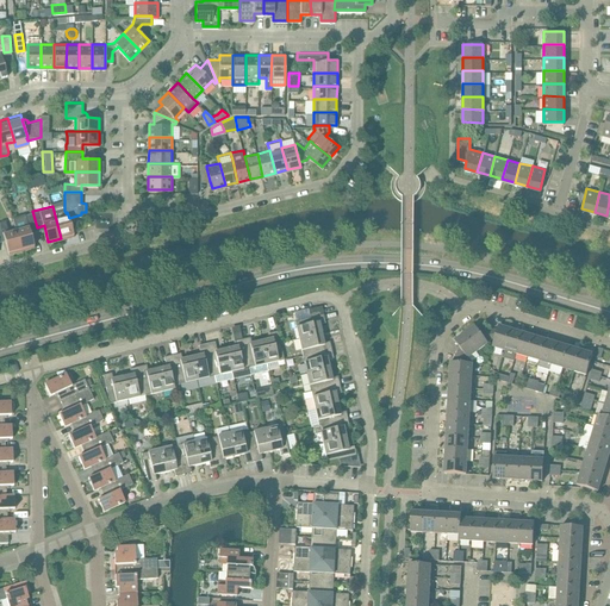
[(74,235),(69,218),(67,212),(66,213),(64,211),(64,207),(54,211),(61,238),(74,235)]
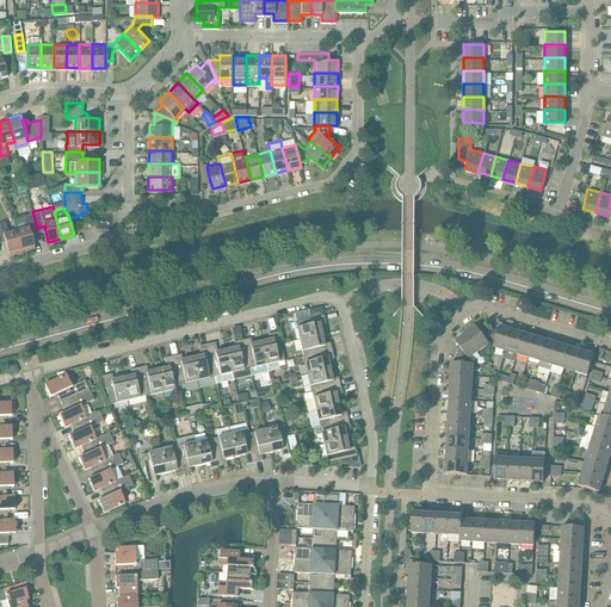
[(13,217),(16,227),(22,249),(35,246),(30,229),(37,228),(32,211),(13,217)]
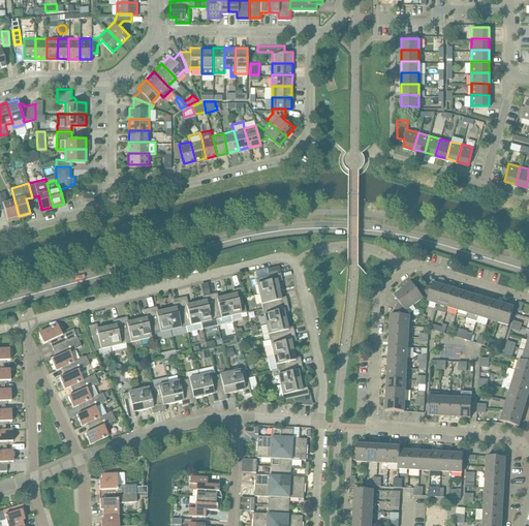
[(0,190),(0,205),(3,205),(7,219),(19,216),(13,196),(7,197),(4,189),(0,190)]
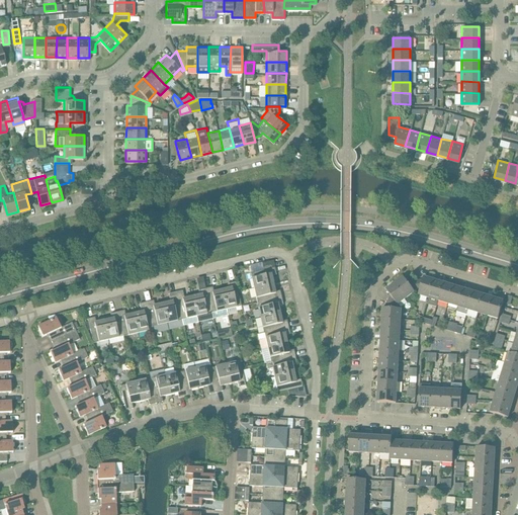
[(263,267),(250,270),(254,285),(273,281),(271,273),(276,272),(273,258),(262,261),(263,267)]
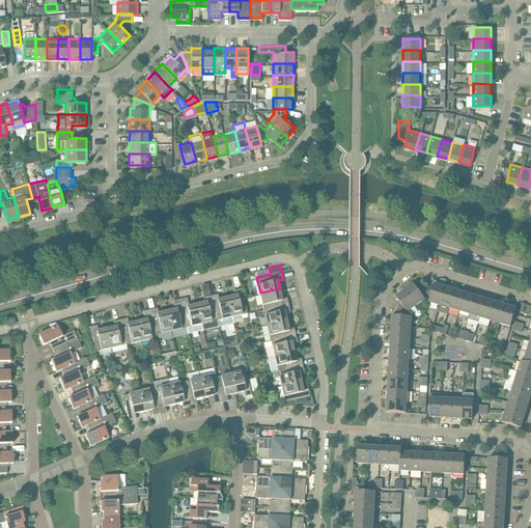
[(413,281),(404,287),(416,303),(425,297),(423,295),(427,294),(425,285),(418,287),(413,281)]
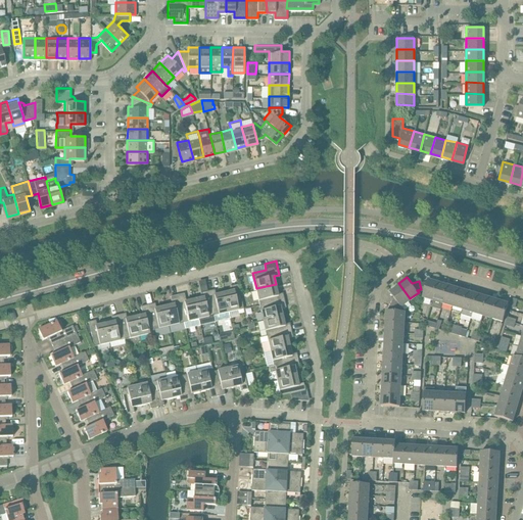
[(427,280),(419,281),(421,289),(424,288),(422,295),(432,298),(438,280),(428,277),(427,280)]
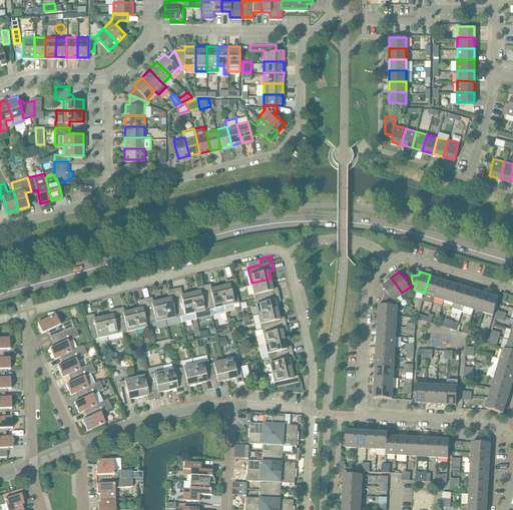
[(424,293),(422,298),(432,301),(434,296),(439,278),(430,275),(424,293)]
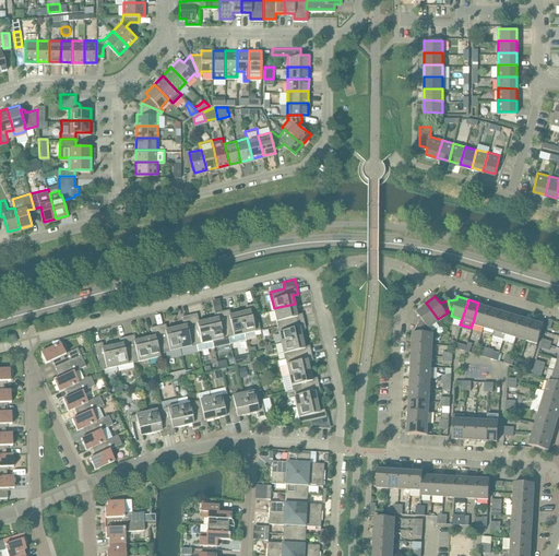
[(260,328),(257,312),(254,302),(247,303),(248,308),(239,310),(244,331),(260,328)]
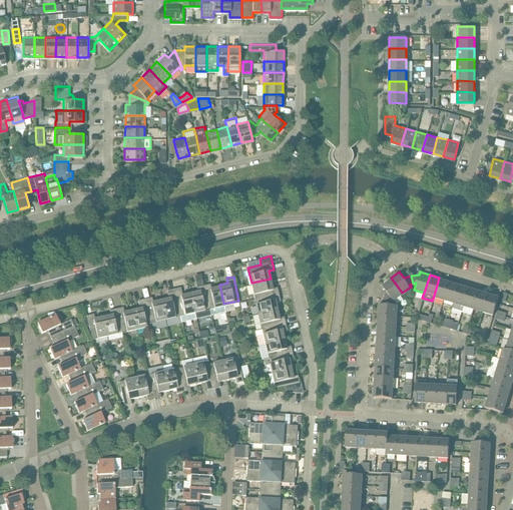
[(391,278),(382,285),(386,291),(383,297),(391,300),(392,298),(393,299),(402,293),(391,278)]
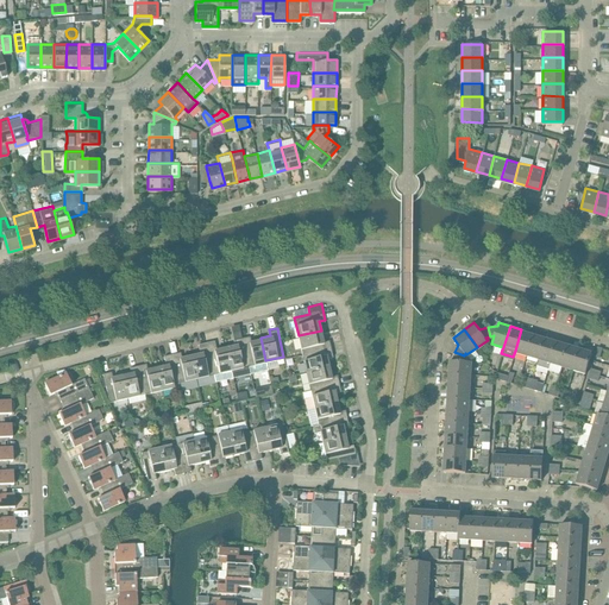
[(521,329),(515,351),(527,353),(533,333),(521,329)]
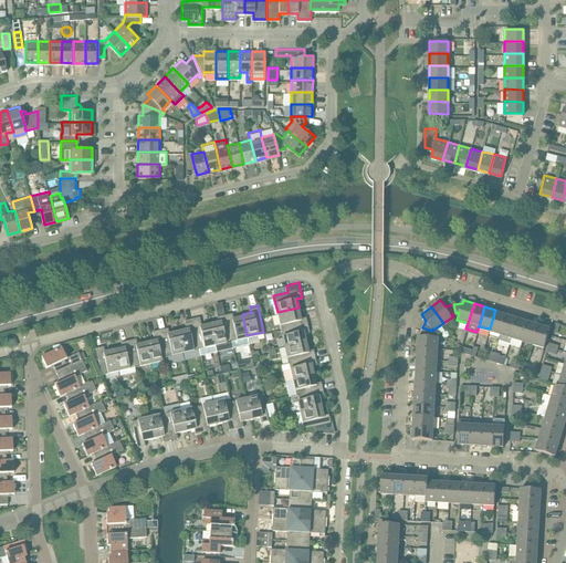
[(299,308),(278,312),(281,329),(307,322),(306,314),(301,316),(299,308)]
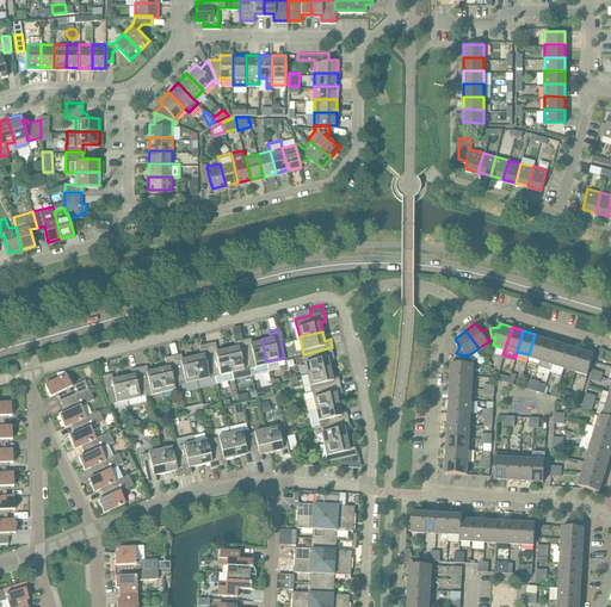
[(535,334),(529,354),(541,358),(547,338),(535,334)]
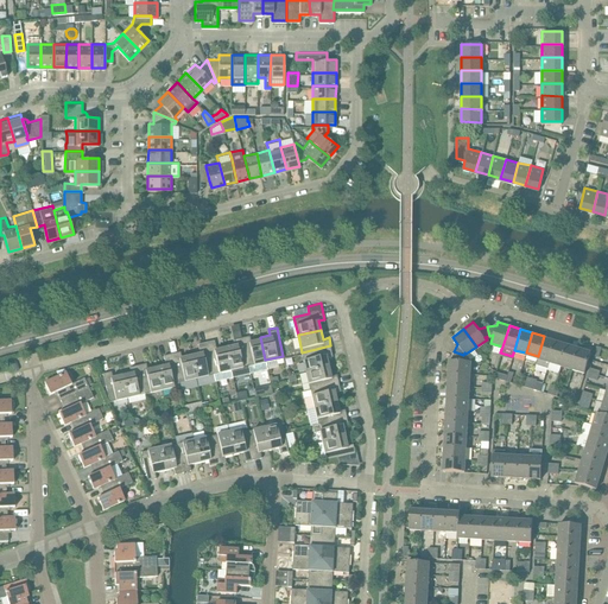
[(267,368),(265,360),(260,337),(251,339),(249,334),(241,335),(249,372),(267,368)]
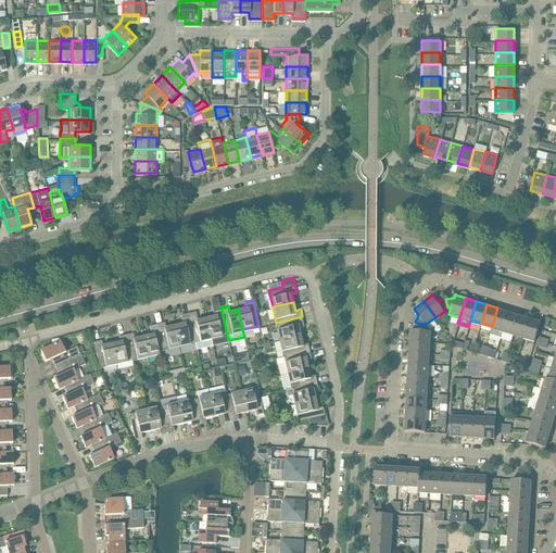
[(215,314),(206,316),(211,337),(213,343),(228,340),(220,306),(213,309),(215,314)]
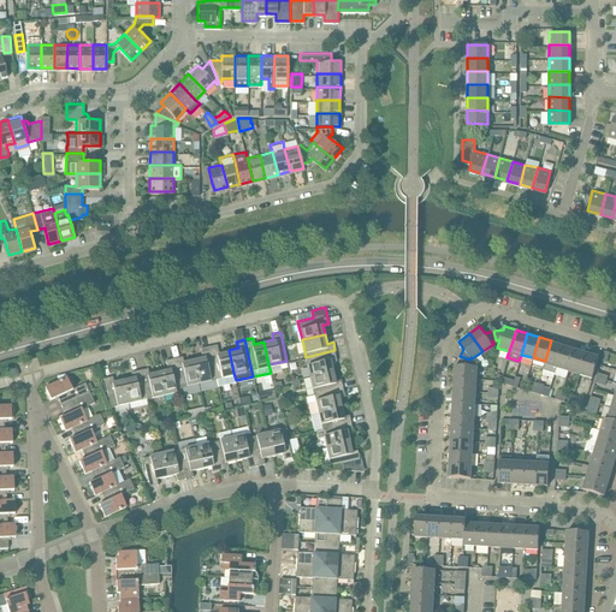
[(545,361),(543,367),(555,370),(556,364),(563,344),(551,340),(545,361)]
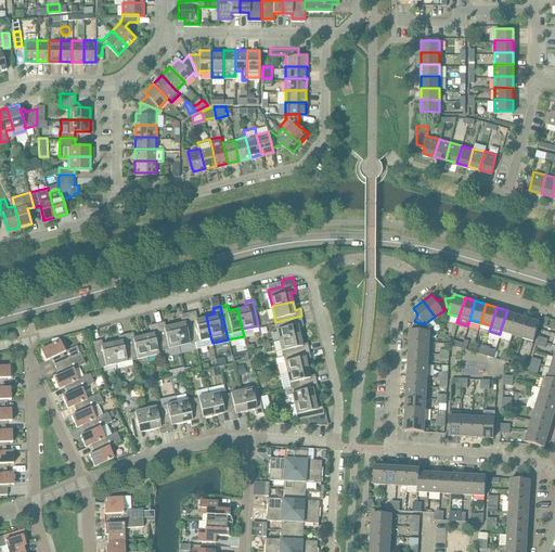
[(213,344),(213,343),(210,336),(206,316),(197,318),(195,309),(188,310),(195,339),(196,347),(213,344)]
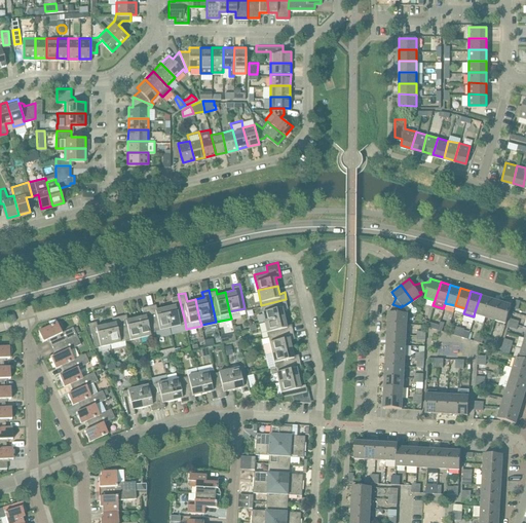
[(173,304),(165,306),(170,326),(185,322),(178,294),(171,296),(173,304)]
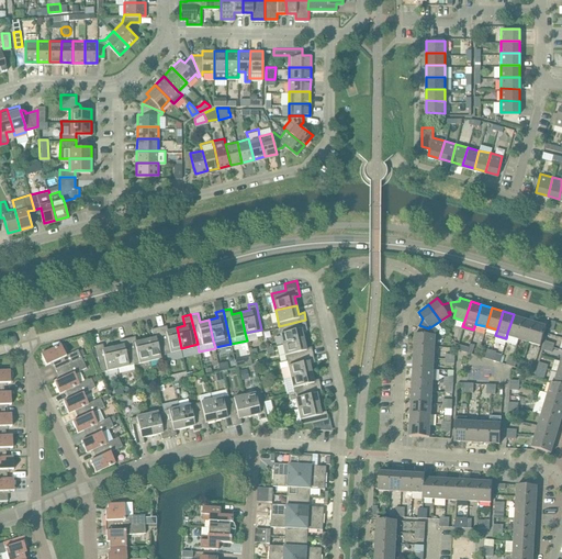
[(506,338),(506,339),(516,343),(518,336),(525,317),(514,314),(507,333),(506,338)]
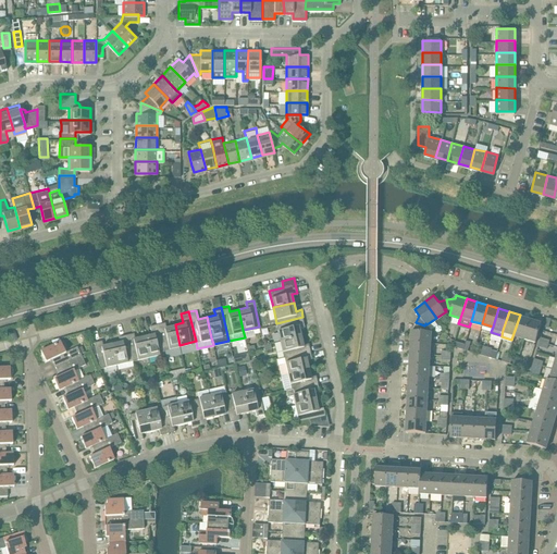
[(520,315),(514,333),(524,336),(530,318),(520,315)]
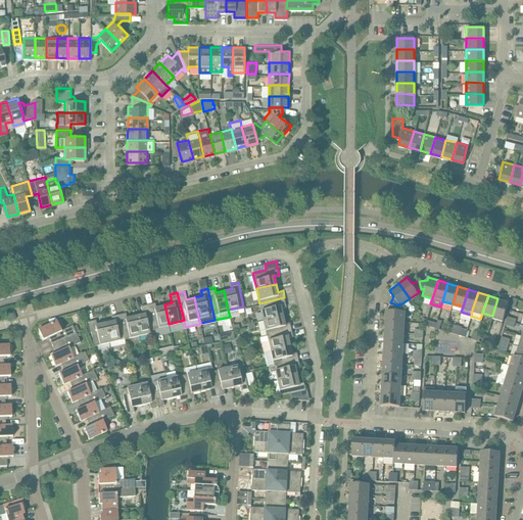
[(284,297),(259,303),(263,319),(283,314),(281,305),(286,304),(284,297)]
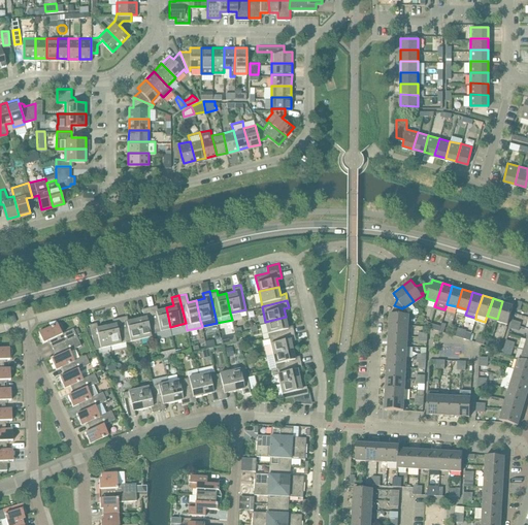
[(502,301),(497,319),(507,322),(514,304),(502,301)]
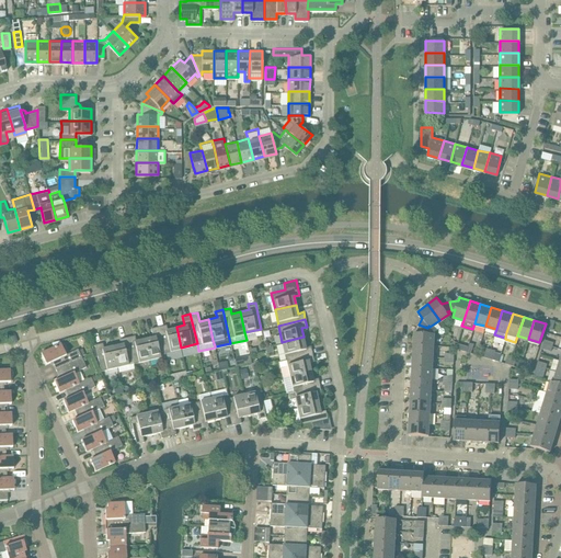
[(165,351),(181,348),(176,327),(168,328),(167,322),(159,325),(165,354),(165,351)]
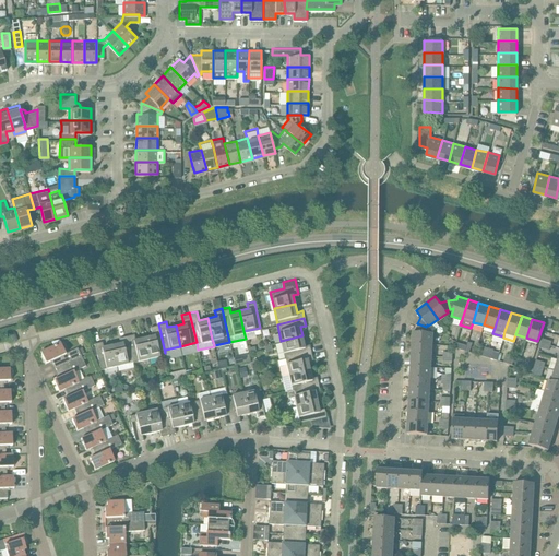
[(153,334),(144,335),(149,357),(165,353),(158,323),(151,326),(153,334)]
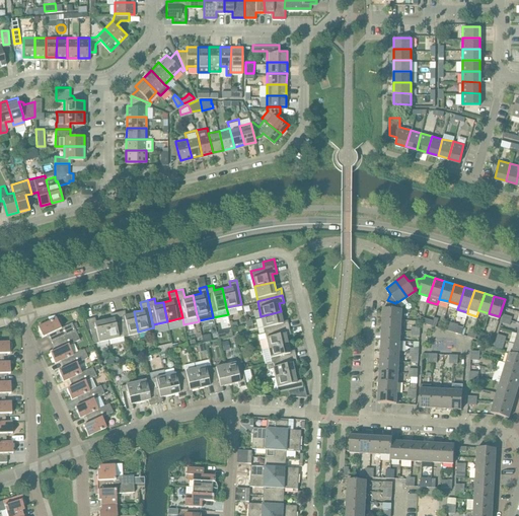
[(383,306),(382,316),(401,317),(401,307),(393,306),(395,303),(387,300),(384,306),(383,306)]
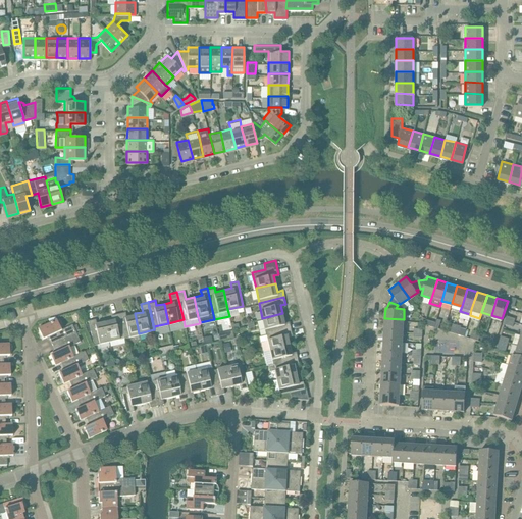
[(124,336),(139,333),(135,313),(126,315),(125,310),(118,312),(124,336)]
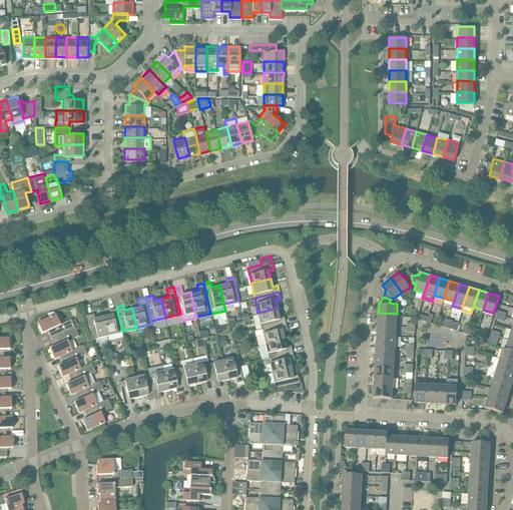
[(110,313),(103,315),(107,334),(122,331),(116,307),(109,308),(110,313)]
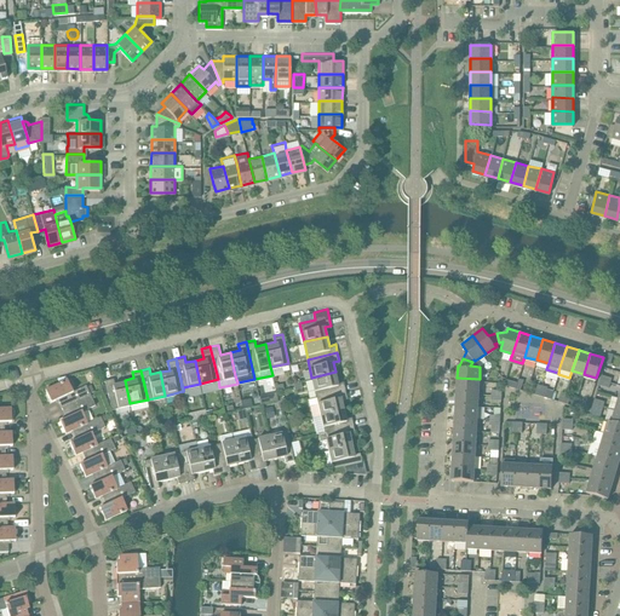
[(336,372),(311,378),(316,395),(345,389),(343,380),(337,381),(336,372)]
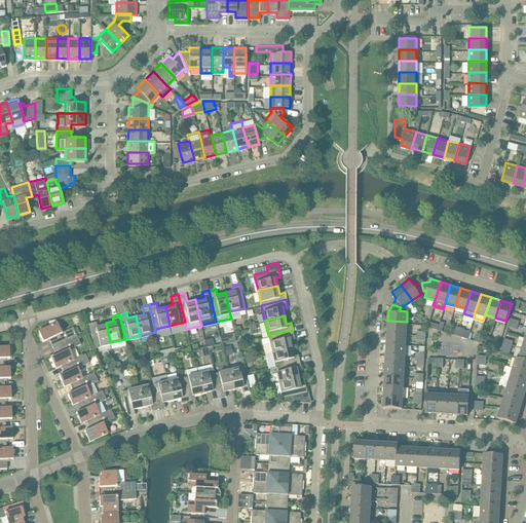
[(95,346),(110,342),(106,323),(98,325),(97,320),(88,322),(95,346)]
